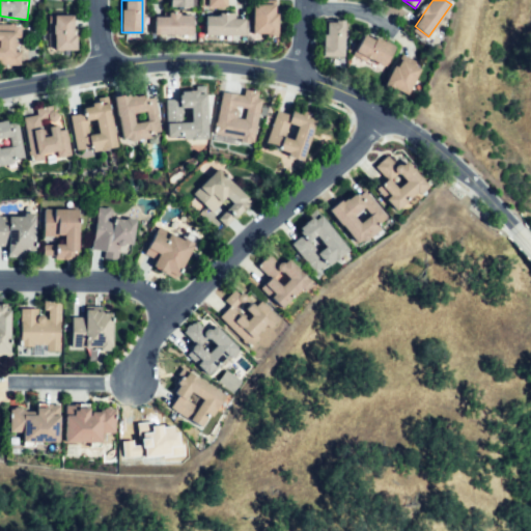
[(256,3),(279,4),(279,35),(255,34),(256,3)]
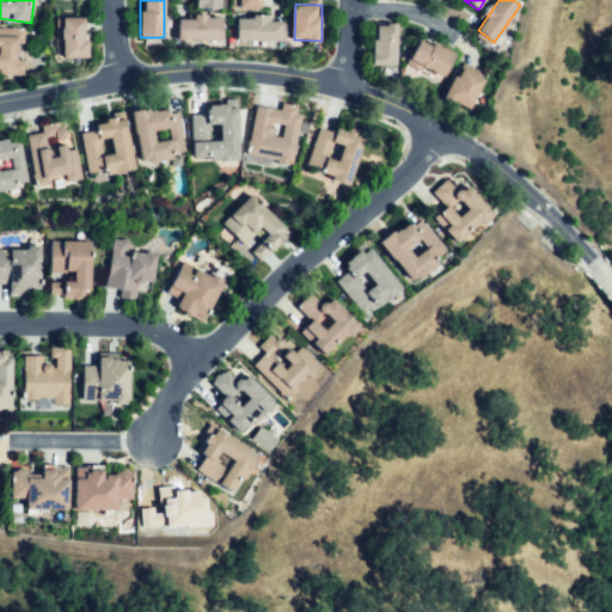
[(65,16),(89,16),(87,60),(63,59),(65,16)]
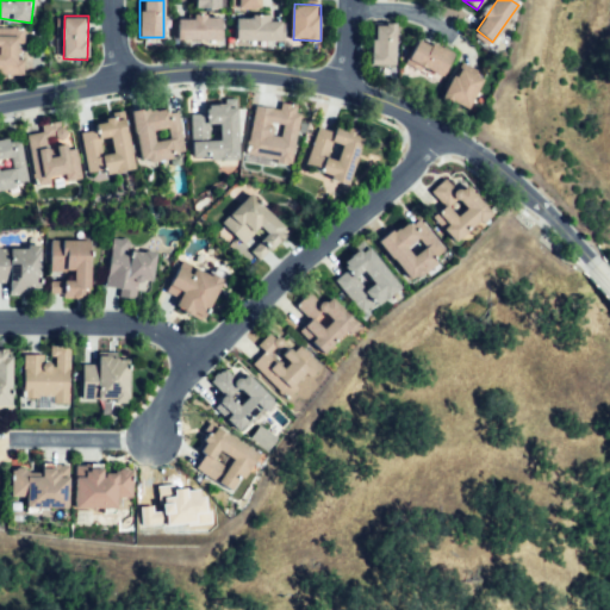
[(178,37),(178,16),(221,17),(221,38),(178,37)]
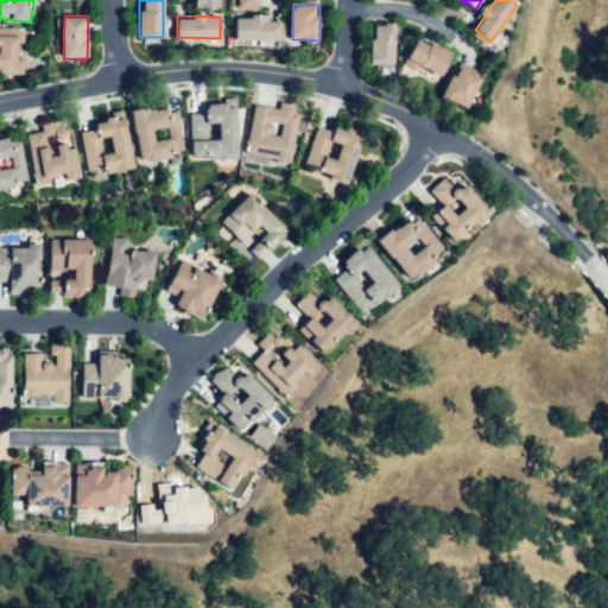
[(238,38),(238,19),(279,19),(279,39),(238,38)]
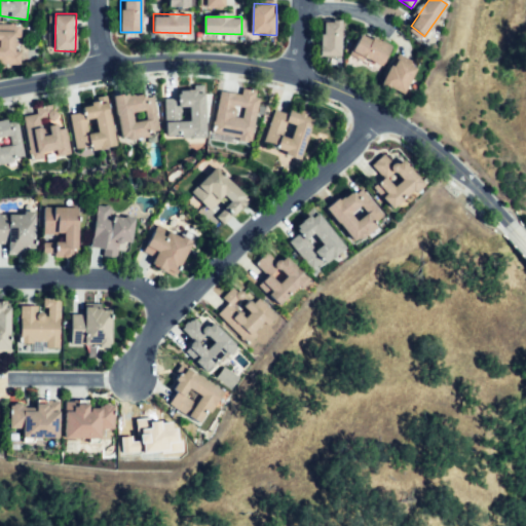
[(342,17),(341,57),(316,57),(318,16),(342,17)]
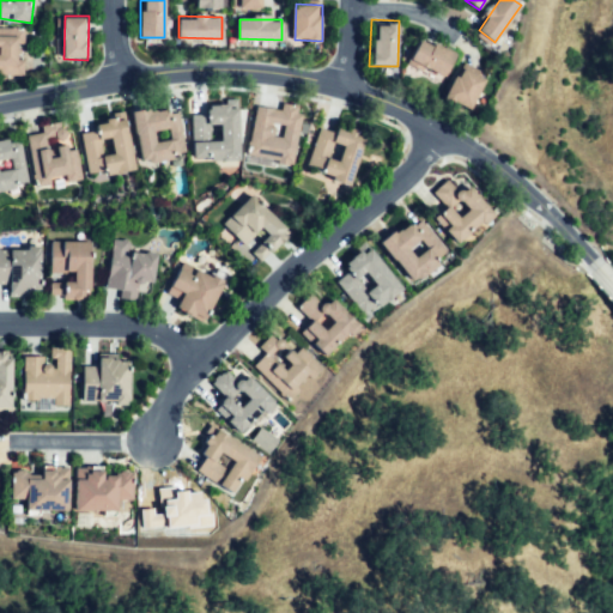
[(0,29),(24,30),(24,52),(18,52),(18,61),(24,61),(24,73),(0,72),(0,55),(1,55),(1,44),(0,43),(0,29)]
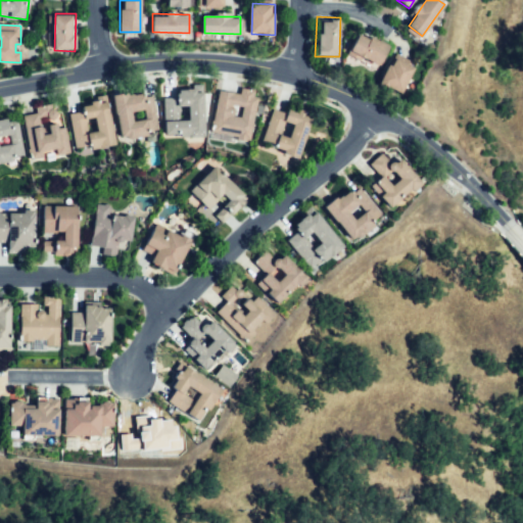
[(350,51),(359,31),(389,44),(380,64),(350,51)]
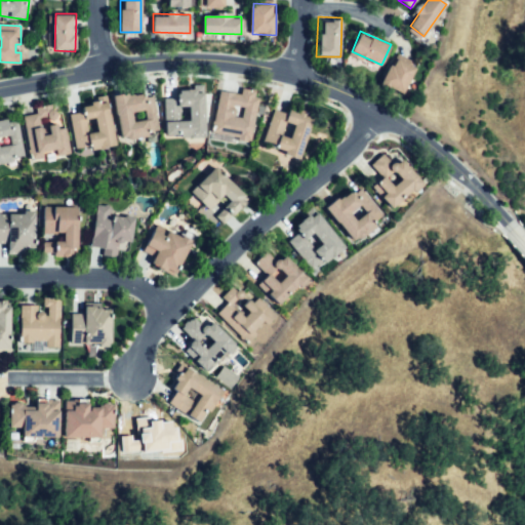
[(416,67),(403,92),(384,83),(397,56),(416,67)]
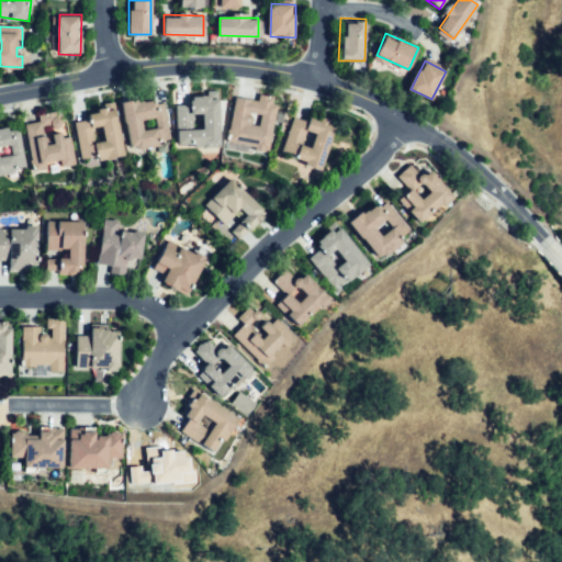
[(258,102),(235,97),(225,139),(266,148),(276,104),(271,104),(273,98),(259,94),(258,102)]
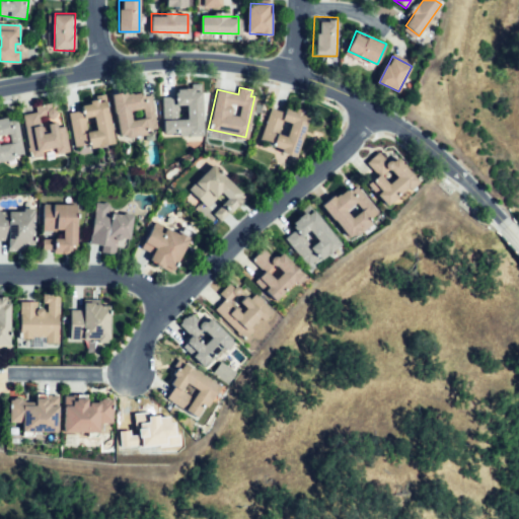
[(166,133),(202,133),(203,92),(195,92),(195,88),(178,88),(178,98),(163,98),(163,113),(176,113),(176,104),(186,104),(184,120),(166,120),(166,133)]
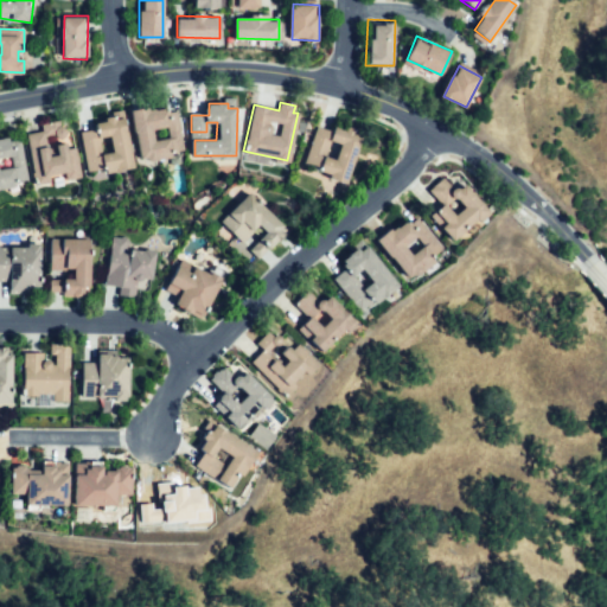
[(177,108),(185,158),(140,165),(132,109),(147,106),(148,113),(177,108)]
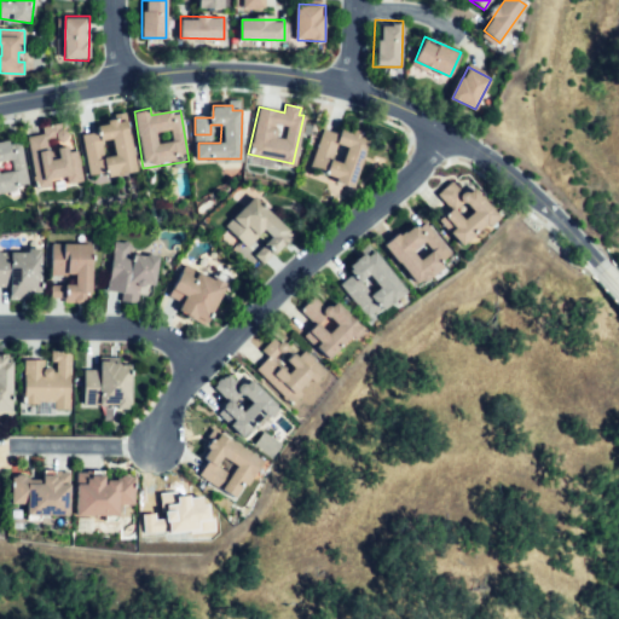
[(128,121),(136,171),(90,178),(82,134),(98,132),(97,126),(108,125),(106,117),(116,116),(117,122),(128,121)]
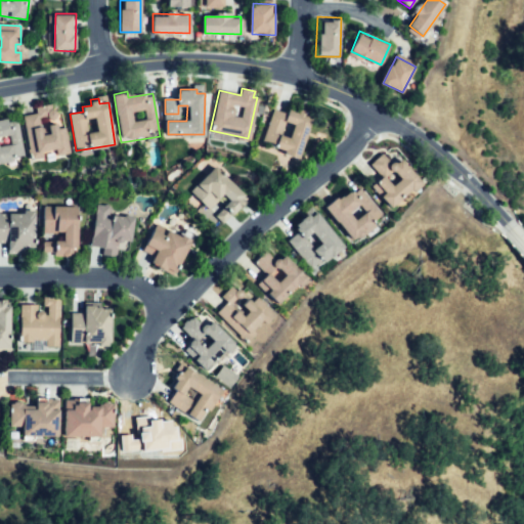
[(24,116),(31,161),(68,155),(60,110),(50,111),(49,103),(35,105),(36,114),(24,116)]
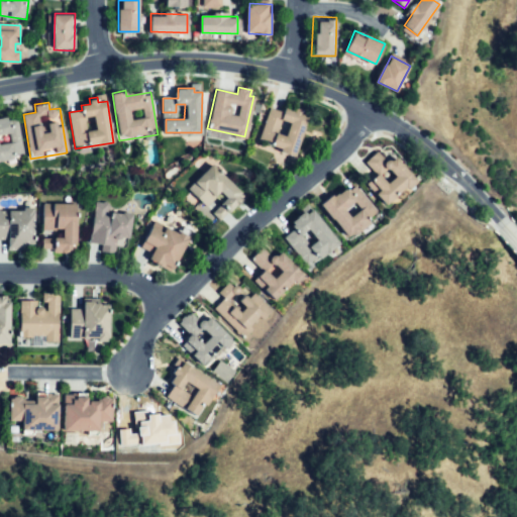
[(308,116),(295,156),(255,142),(268,107),(282,111),(283,107),(292,110),(294,105),(304,109),(302,113),(308,116)]
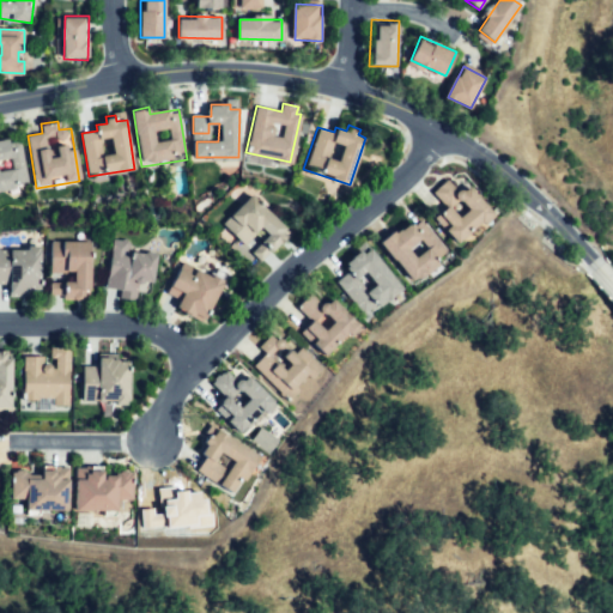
[(19,140),(26,181),(0,186),(0,139),(7,138),(8,143),(19,140)]
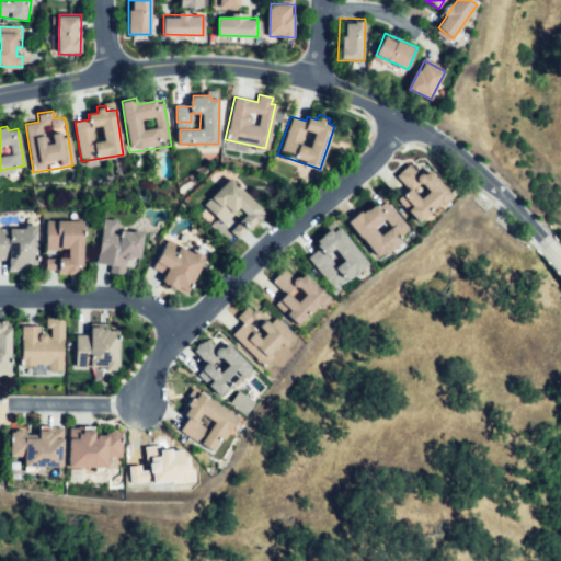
[(400,198),(421,221),(449,196),(426,171),(421,178),(408,163),(396,175),(409,191),(400,198)]
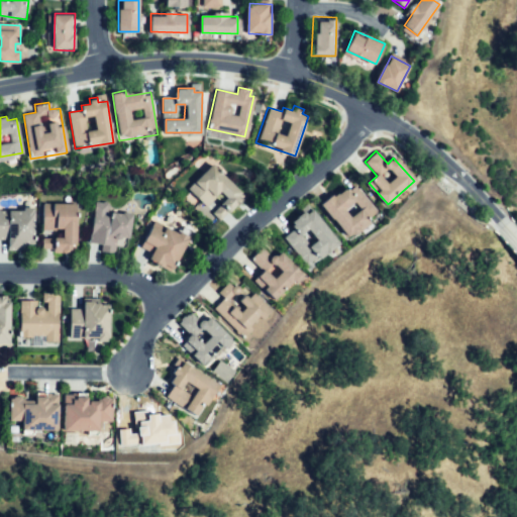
[(187,189),(211,164),(243,194),(218,220),(213,215),(228,199),(222,194),(207,209),(187,189)]
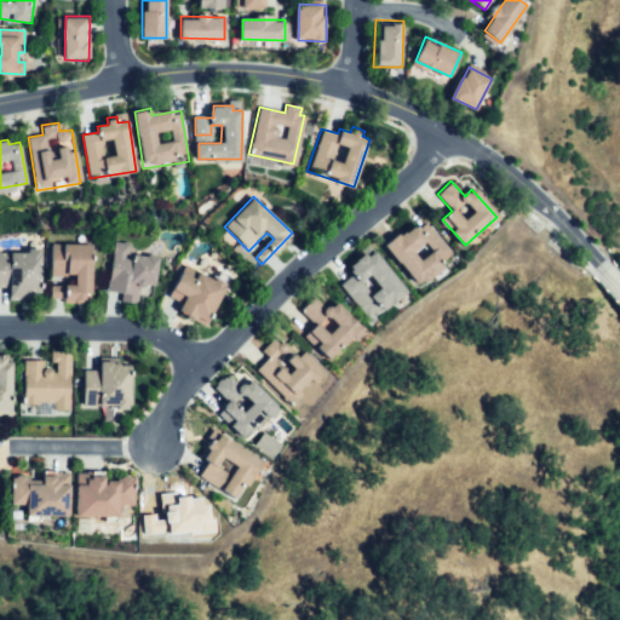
[(386,246),(415,286),(454,257),(424,217),(386,246)]
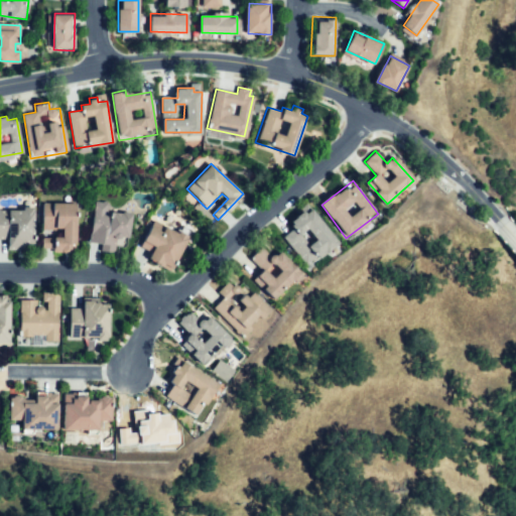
[(94,199),(90,240),(101,241),(100,252),(112,253),(114,240),(131,241),(133,216),(109,213),(110,201),(94,199)]
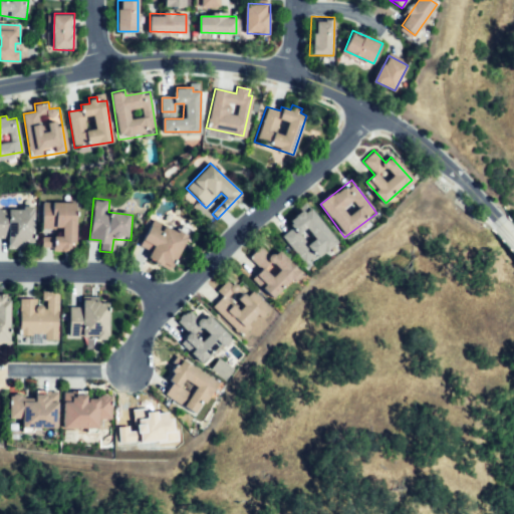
[(41,201),(76,201),(76,249),(42,249),(42,236),(62,236),(62,227),(41,228),(41,201)]
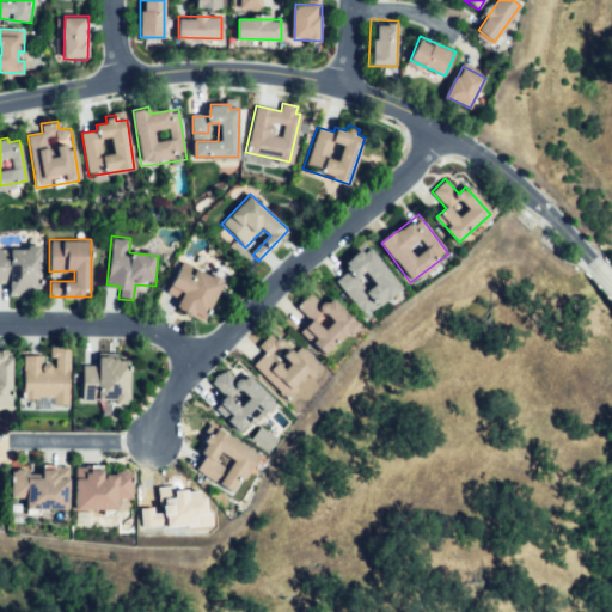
[(0,246),(26,248),(26,243),(38,243),(37,289),(29,288),(28,298),(10,298),(10,283),(0,283),(0,246)]
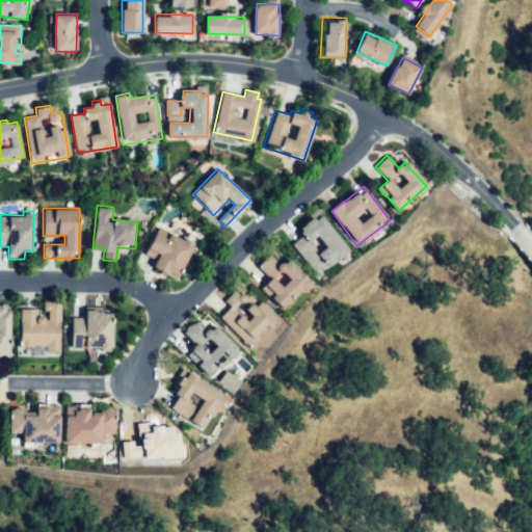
[(294,243),(318,272),(349,247),(323,215),(316,220),(312,216),(299,227),(306,235),(294,243)]
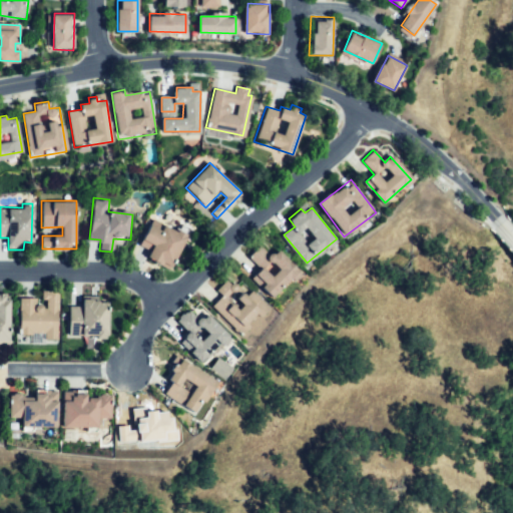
[(188,234),(170,268),(150,258),(152,252),(141,246),(151,226),(161,231),(165,225),(173,229),(174,226),(188,234)]
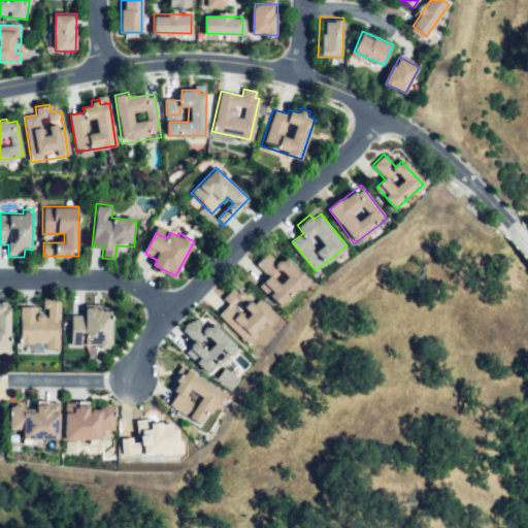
[(288,257),(309,278),(282,307),(259,286),(266,278),(256,267),(268,254),(279,265),(288,257)]
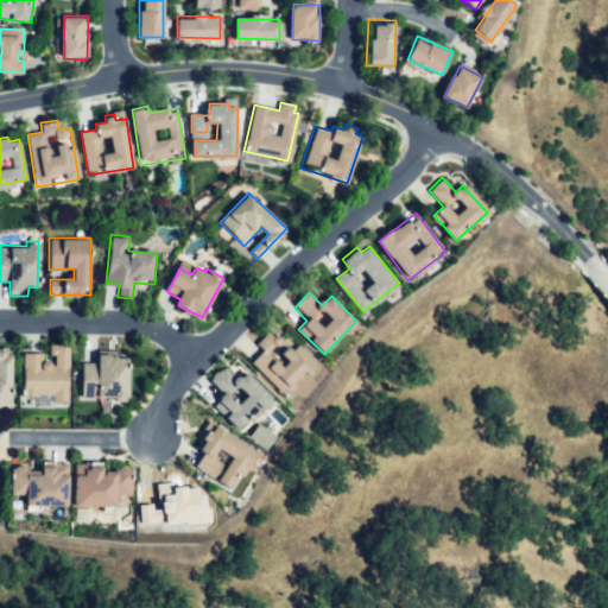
[(253,362),(286,396),(318,363),(289,333),(279,341),(270,330),(257,343),(265,352),(253,362)]
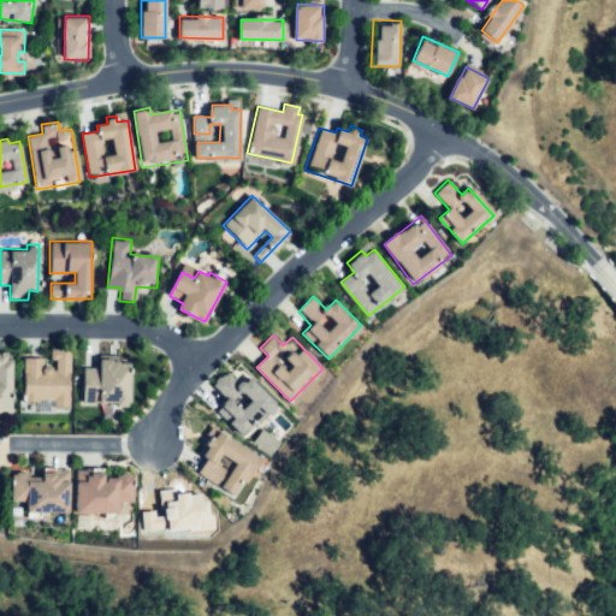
[(70,349),(69,410),(55,410),(55,400),(39,400),(39,407),(24,407),(25,356),(42,356),(42,369),(54,369),(54,362),(49,362),(49,349),(70,349)]
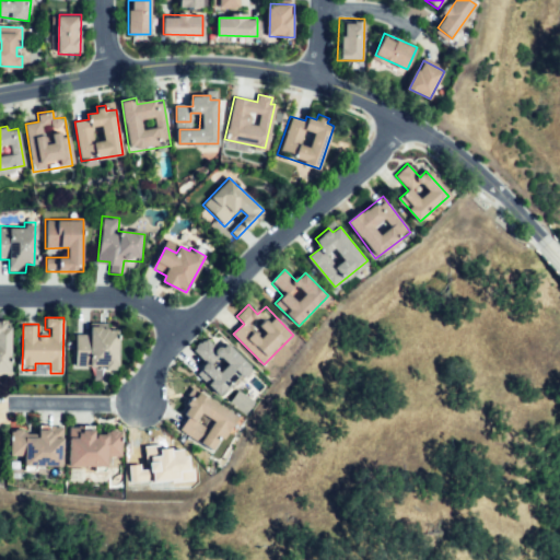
[(0,322),(6,322),(6,327),(11,327),(11,374),(0,374),(0,322)]
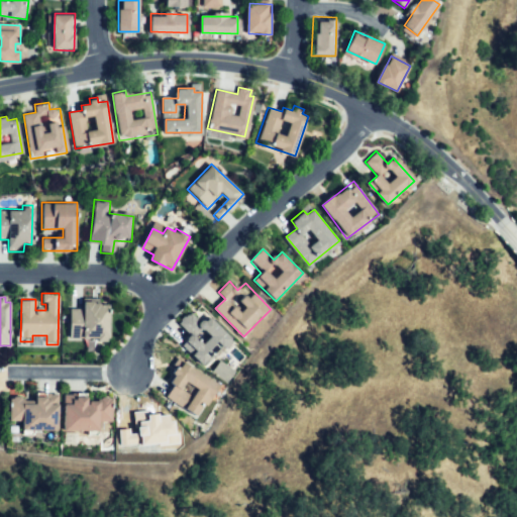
[(70,308),(82,308),(82,300),(94,300),(94,303),(101,303),(101,306),(110,306),(110,336),(70,336),(70,308)]
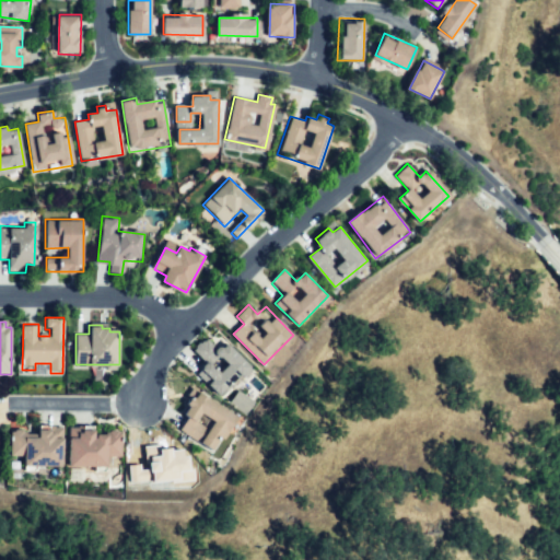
[(228,340),(253,365),(223,395),(201,373),(208,365),(197,354),(210,341),(219,350),(228,340)]
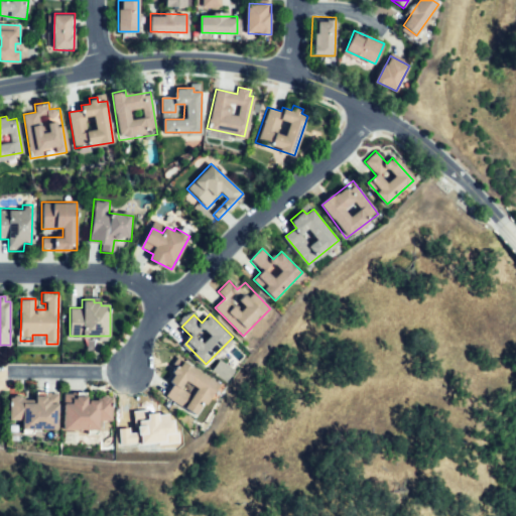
[(216,382),(176,359),(164,380),(170,384),(163,396),(197,415),(216,382)]
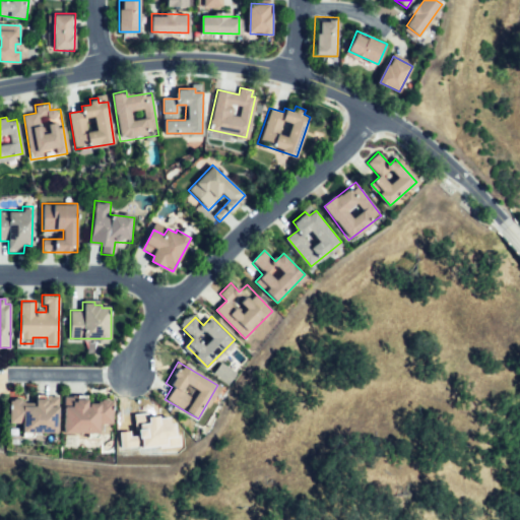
[(23,436),(60,435),(59,407),(52,407),(51,403),(48,403),(48,399),(38,399),(39,408),(25,409),(24,398),(9,398),(10,423),(22,423),(23,436)]
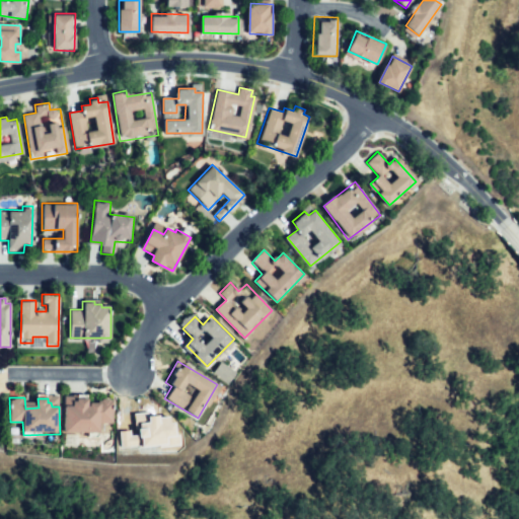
[(110,399),(110,424),(97,424),(97,434),(65,433),(66,406),(73,408),(73,401),(76,401),(76,398),(88,398),(88,402),(99,402),(99,399),(110,399)]
